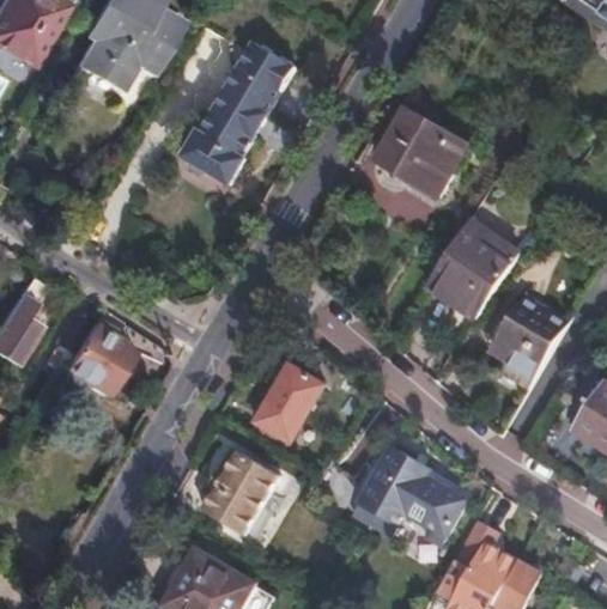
[(0,49),(25,65),(64,0),(0,0),(0,49)]
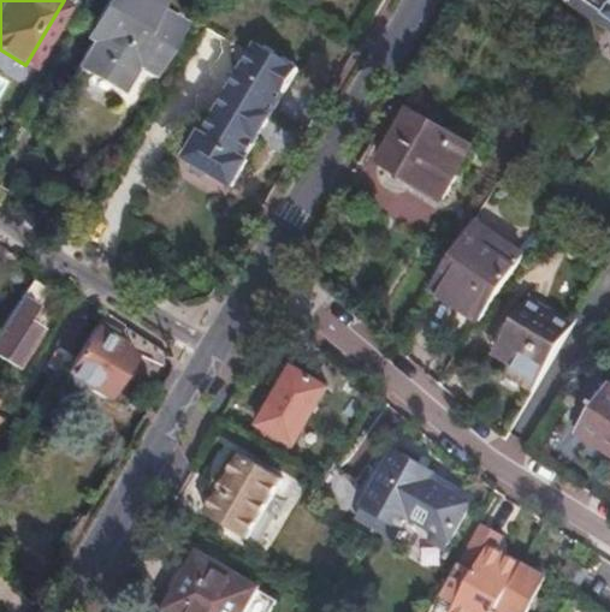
[(71,63),(116,89),(135,57),(150,65),(177,21),(152,6),(154,0),(100,0),(81,35),(86,37),(71,63)]
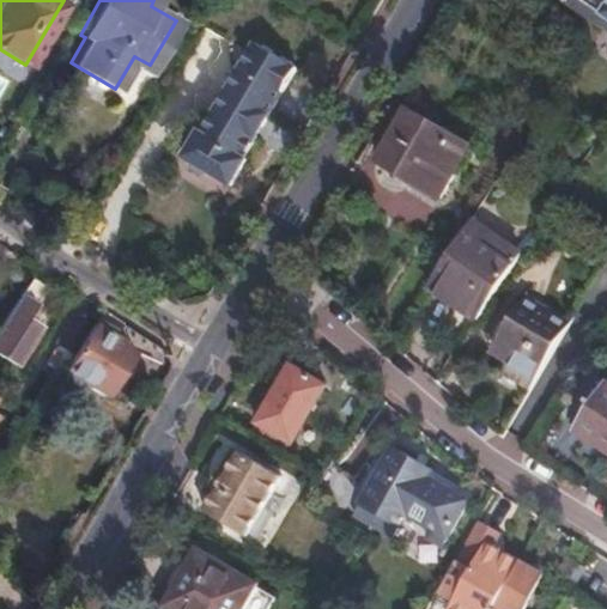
[(595,24),(596,25),(606,7),(606,0),(563,0),(562,1),(595,24)]
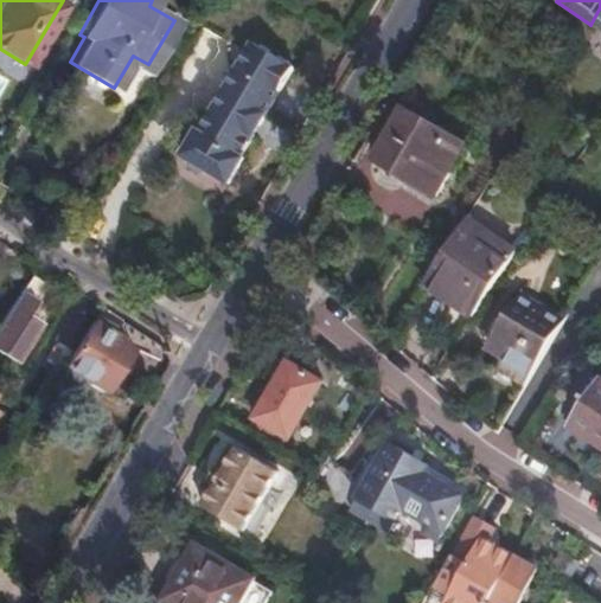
[(600,7),(590,25),(598,15),(600,18),(600,7)]
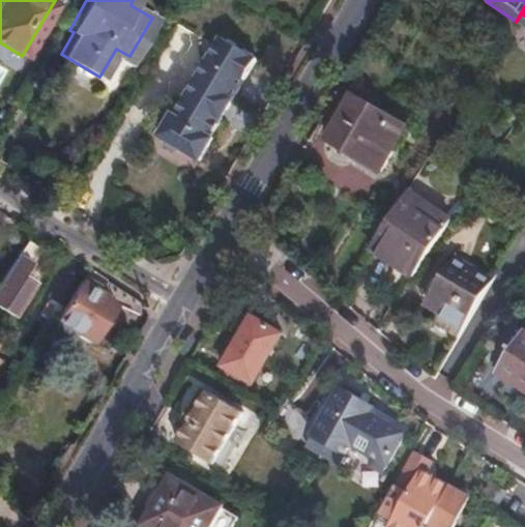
[(524,16),(522,13),(516,22),(524,27),(524,16)]
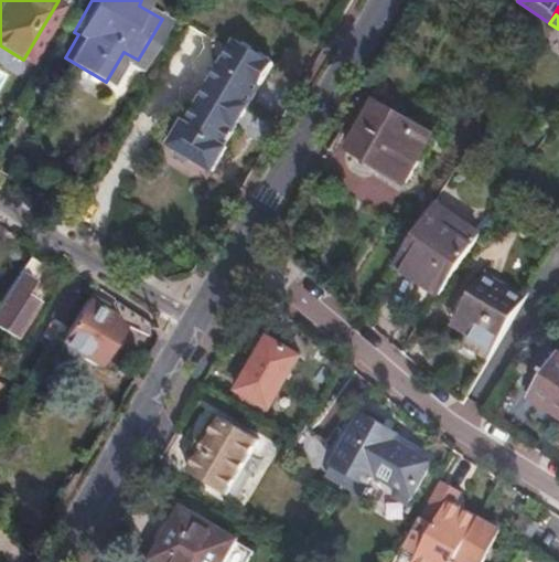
[(268,62),(229,39),(180,122),(178,120),(163,144),(168,147),(170,152),(183,160),(189,159),(206,170),(221,146),(218,145),(230,125),(228,123),(234,115),(236,116),(249,93),(247,92),(253,83),(255,84),(268,62)]
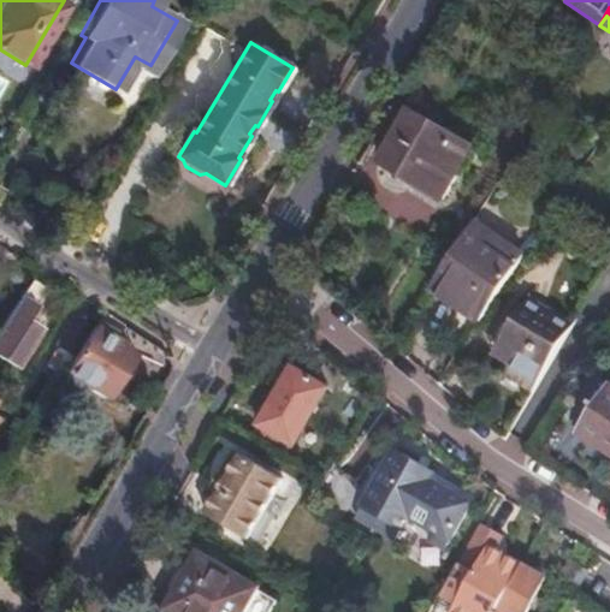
[(392,100),(357,165),(438,207),(473,142),(392,100)]
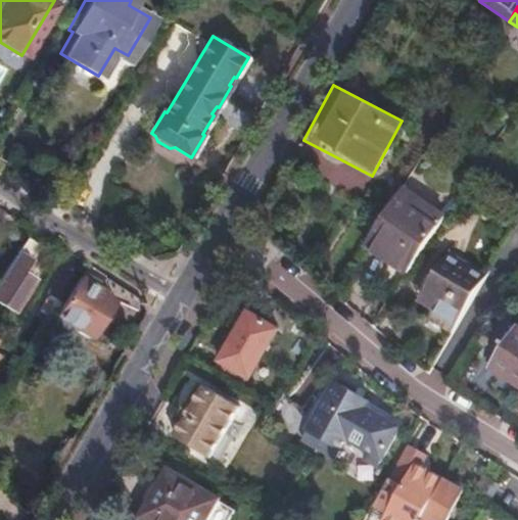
[(361,245),(405,274),(436,227),(391,198),(361,245)]
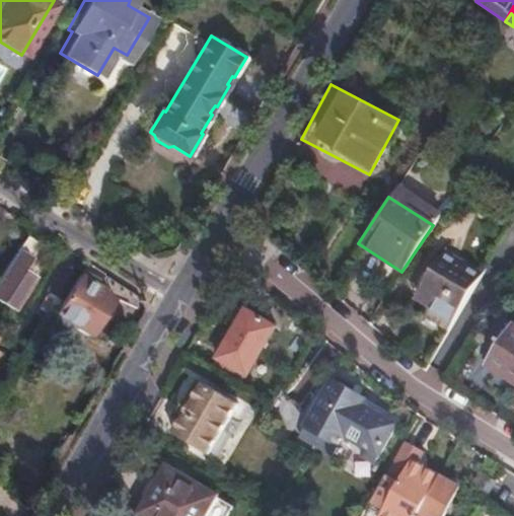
[(35,243),(21,235),(0,268),(0,301),(9,307),(29,276),(19,269),(35,243)]
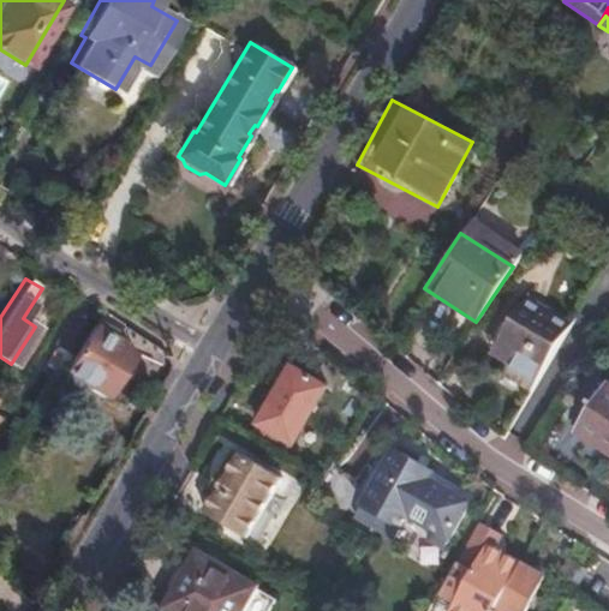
[(566,330),(520,301),(499,334),(519,346),(505,367),(531,385),(566,330)]
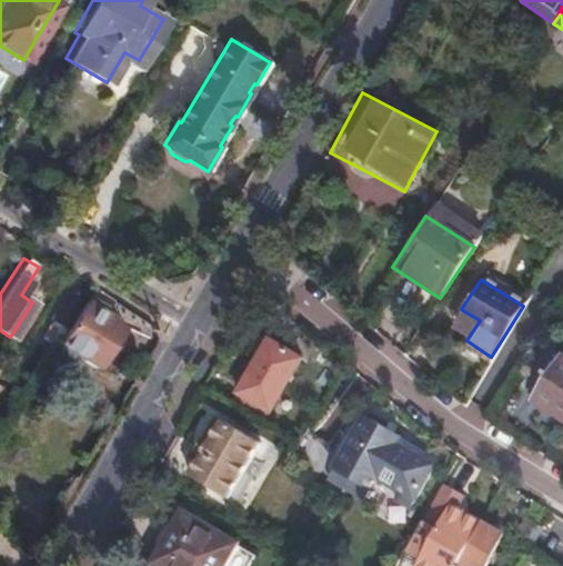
[(44,318),(46,318),(60,327),(78,299),(62,290),(44,318)]
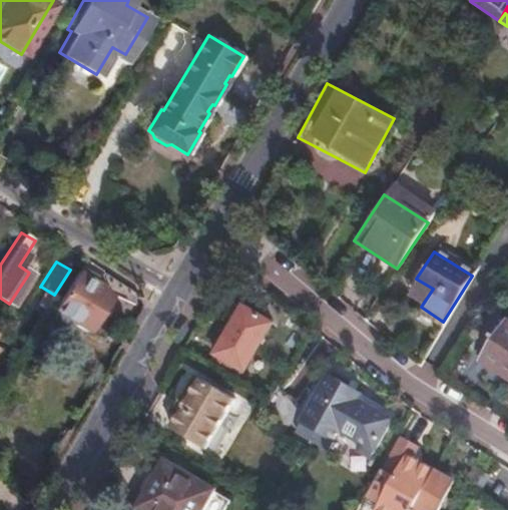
[(56,296),(49,307),(100,337),(113,317),(115,297),(79,274),(82,269),(75,264),(72,270),(56,296)]
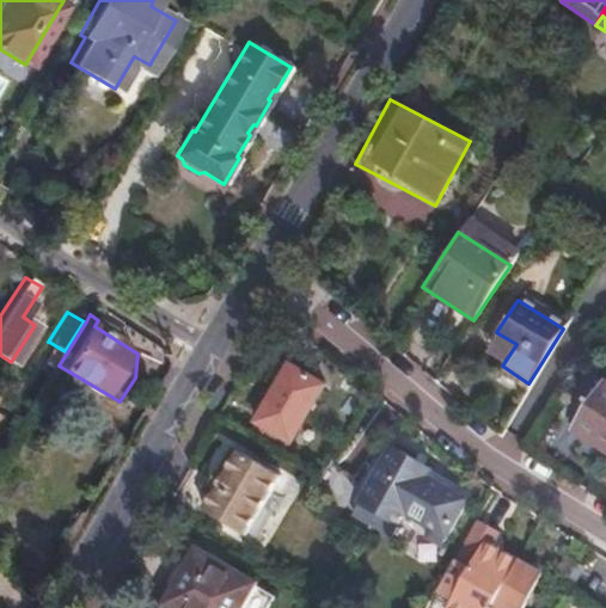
[(65,351),(49,342),(37,361),(53,370),(65,351)]
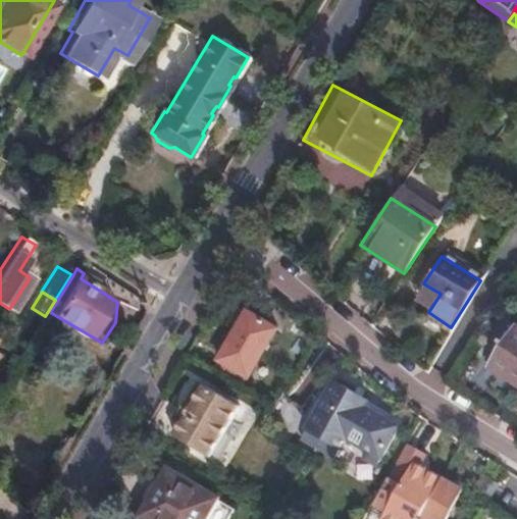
[(214,356),(246,374),(274,325),(244,307),(214,356)]
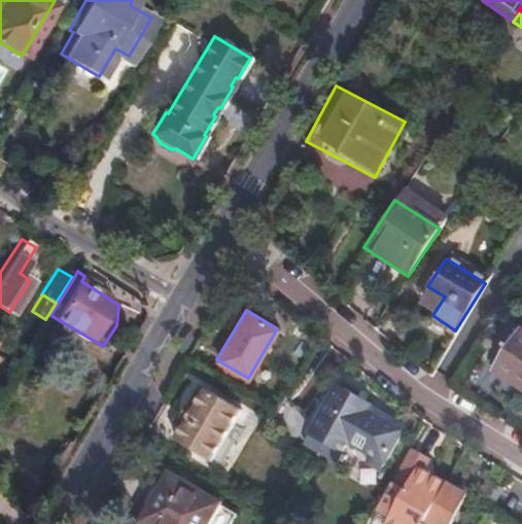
[(520,395),(521,396),(521,338),(513,333),(489,371),(521,392),(520,395)]
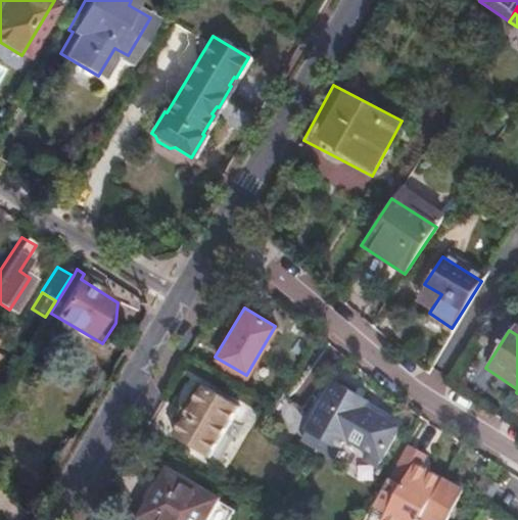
[(298,433),(332,451),(343,431),(378,451),(394,423),(360,403),(364,395),(331,377),(298,433)]
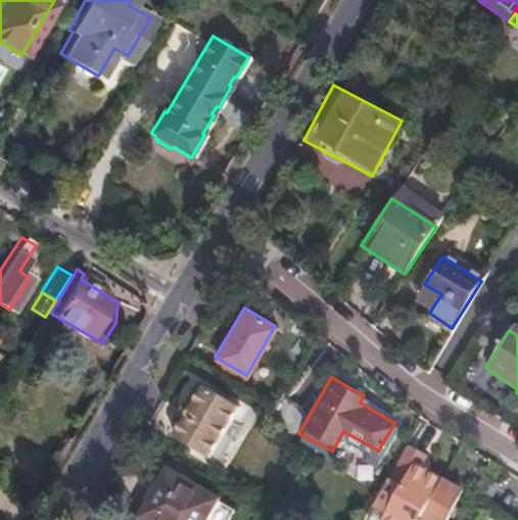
[(175,427),(209,447),(235,404),(200,383),(175,427)]
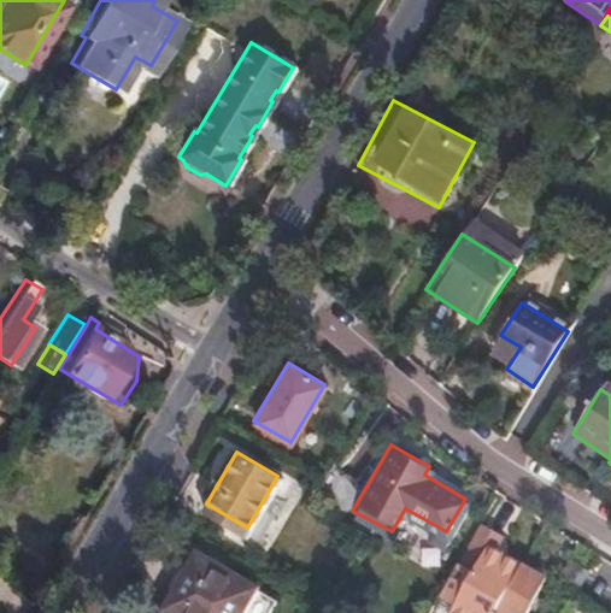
[(491,612),(521,561),(493,547),(501,532),(481,519),(430,608),(438,612),(491,612)]
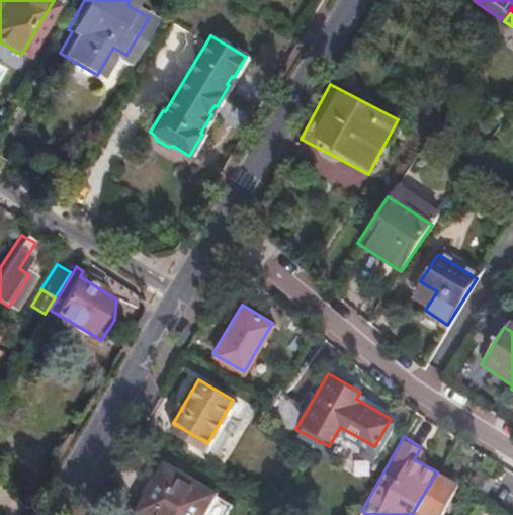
[(136,509),(145,514),(223,514),(232,500),(164,460),(136,509)]
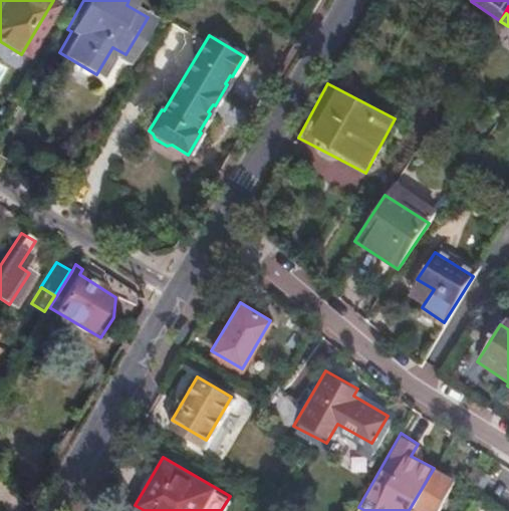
[(436,510),(454,480),(434,468),(409,510),(436,510)]
